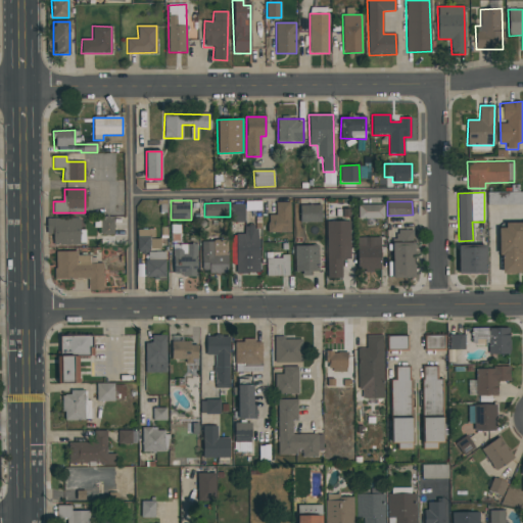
[(290,232),(290,202),(276,202),(276,215),(268,215),(268,232),(290,232)]
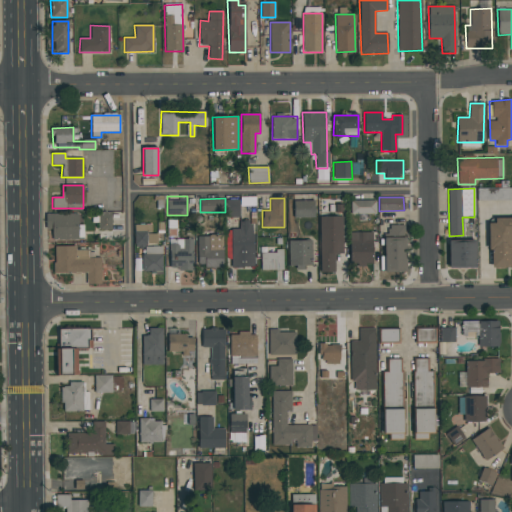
[(226,217),(239,217),(239,200),(226,199),(226,217)]
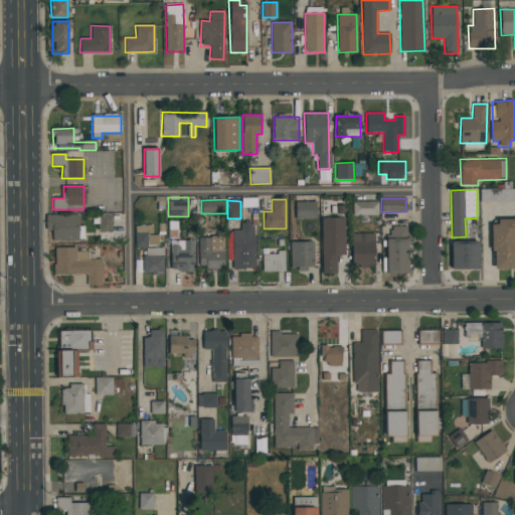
[(317,218),(316,201),(295,202),(296,219),(317,218)]
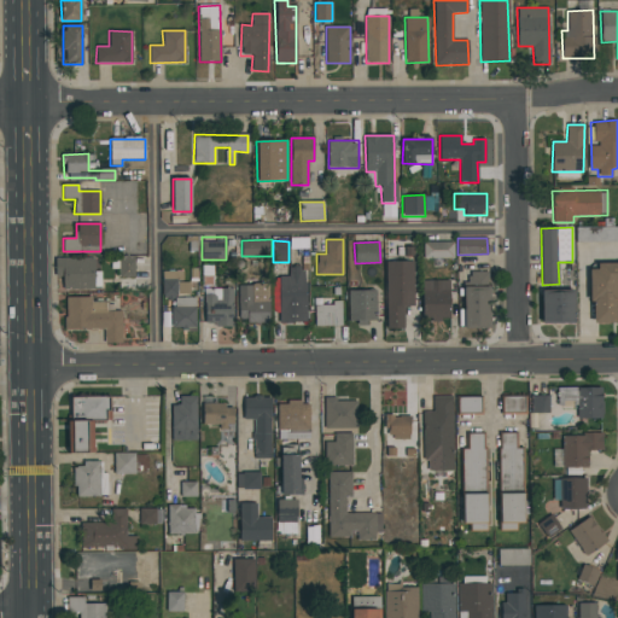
[(454,258),(453,242),(424,243),(424,258),(454,258)]
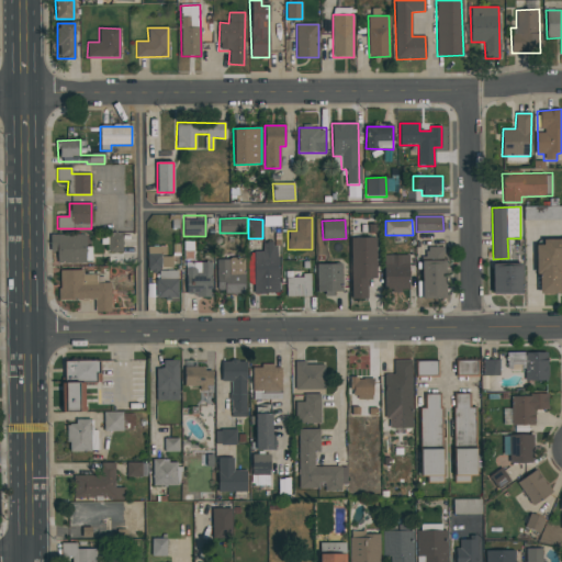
[(108,253),(122,253),(123,233),(109,233),(108,253)]
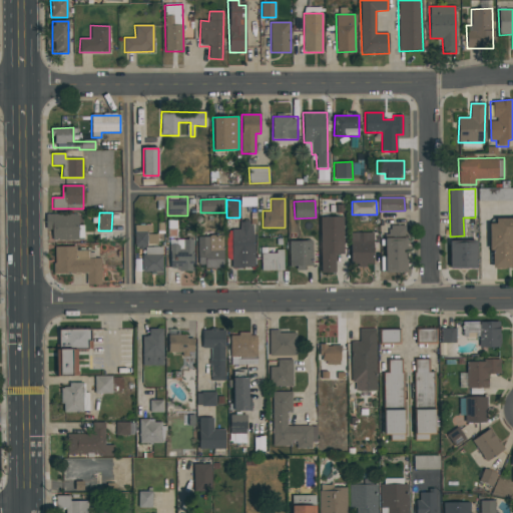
[(52,240),(78,240),(77,213),(45,214),(46,230),(52,230),(52,240)]
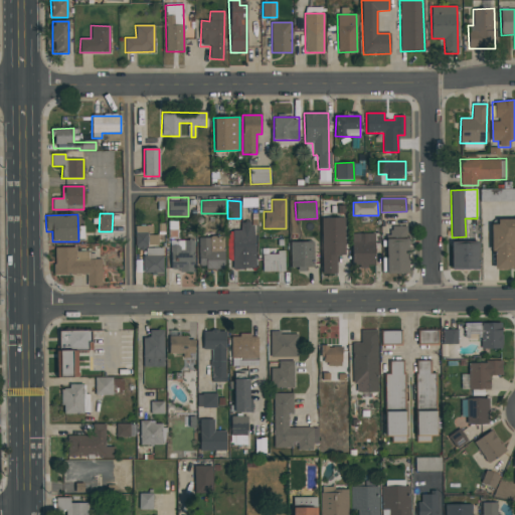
[(322,275),(337,274),(336,255),(345,255),(344,217),(321,218),(322,275)]
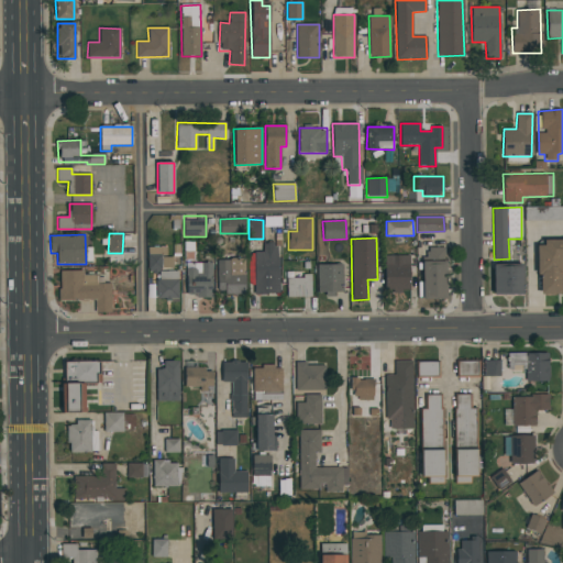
[(562,257),(562,241),(538,242),(539,295),(562,294),(562,266),(562,267),(562,258),(562,257)]
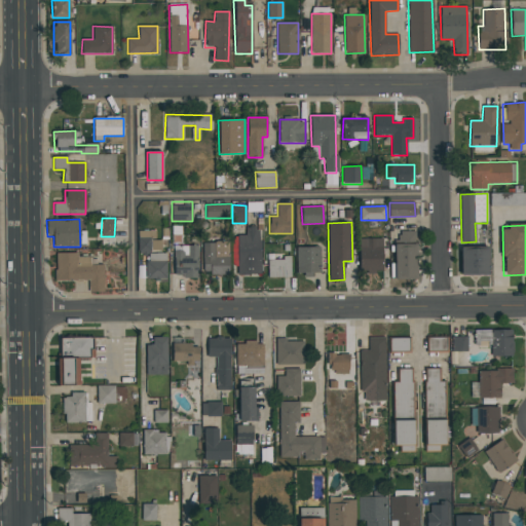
[(261,274),(260,228),(246,229),(246,235),(236,235),(237,275),(261,274)]
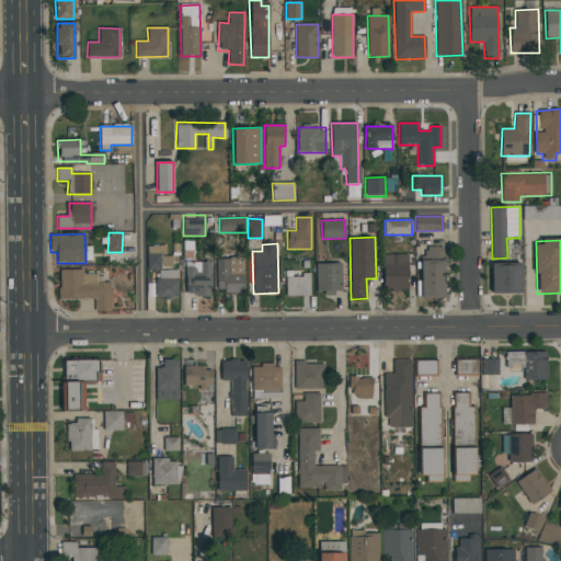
[(147,247),(148,268),(172,267),(172,256),(167,256),(165,247),(147,247)]
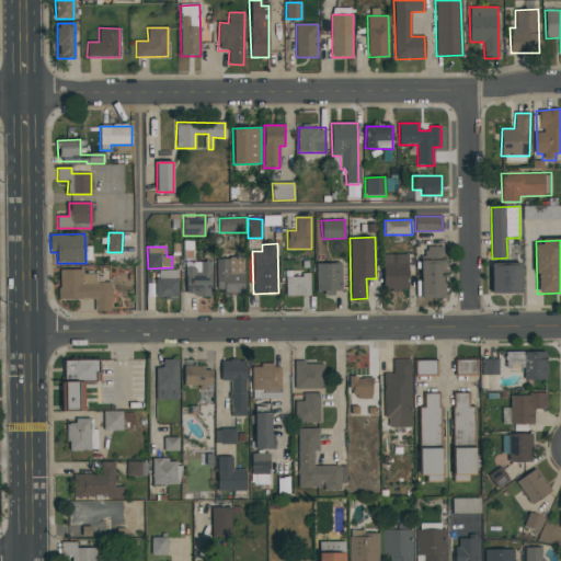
[(422,298),(445,298),(444,247),(421,248),(422,298)]
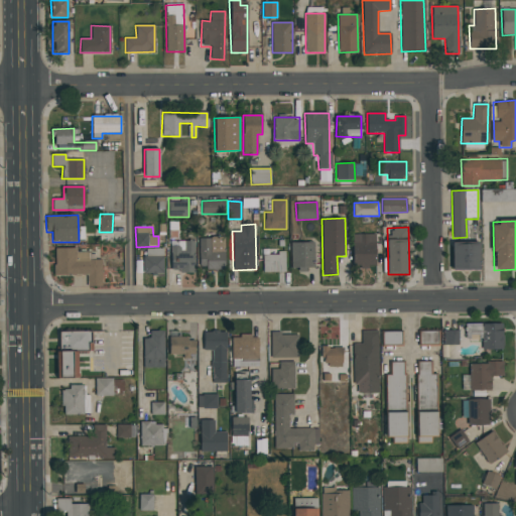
[(353,234),(353,267),(376,267),(375,234),(353,234)]
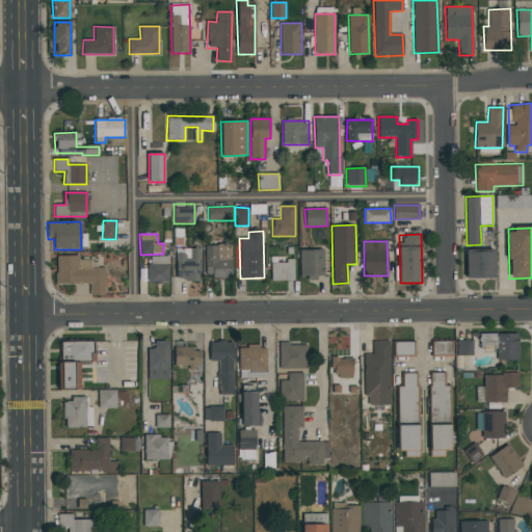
[(206,277),(232,276),(231,245),(205,245),(206,277)]
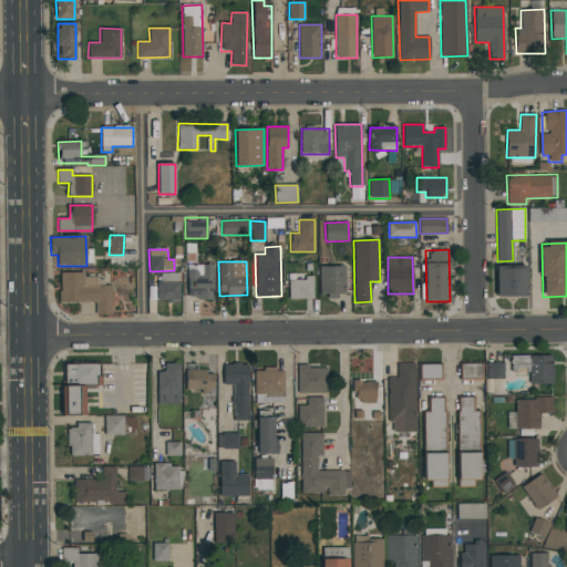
[(187,298),(213,298),(214,265),(187,265),(187,298)]
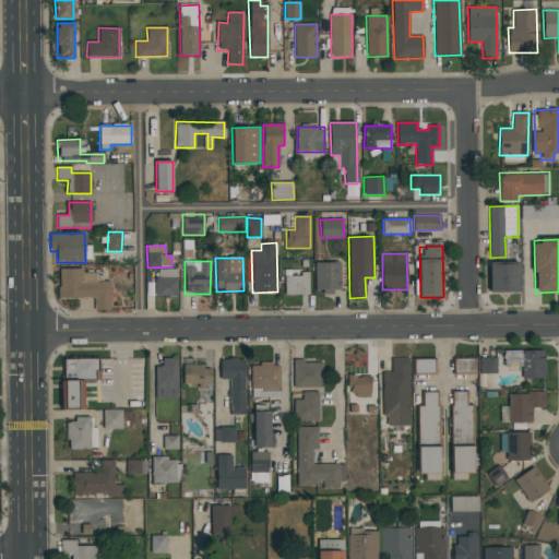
[(490,261),(489,292),(519,293),(520,262),(490,261)]
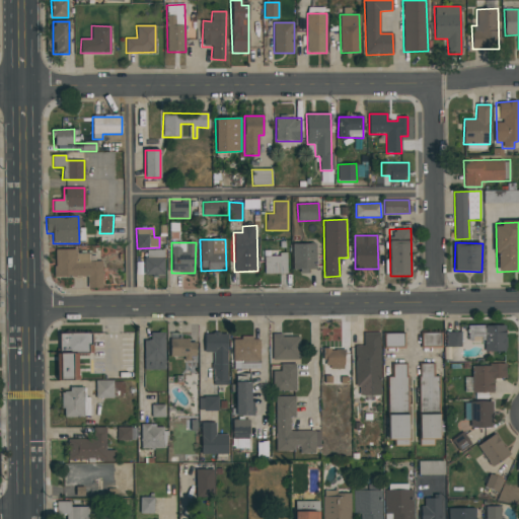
[(316,243),(292,244),(292,271),(316,270),(316,243)]
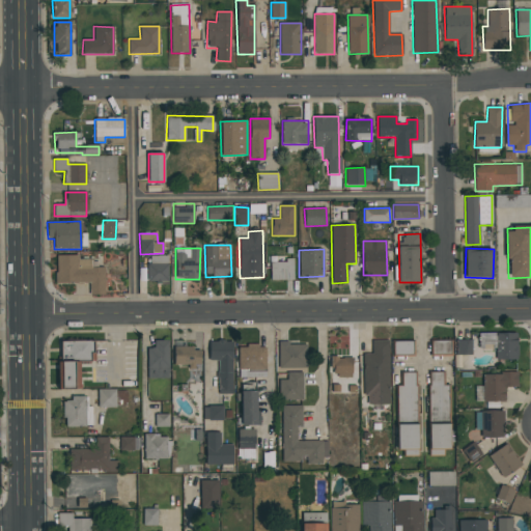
[(105,294),(105,268),(92,268),(91,259),(79,259),(79,255),(56,255),(57,284),(89,283),(89,294),(105,294)]
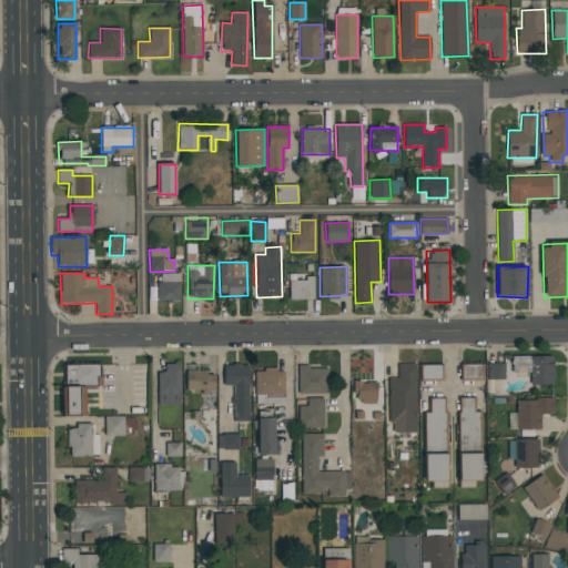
[(159,302),(180,301),(179,274),(158,274),(159,302)]
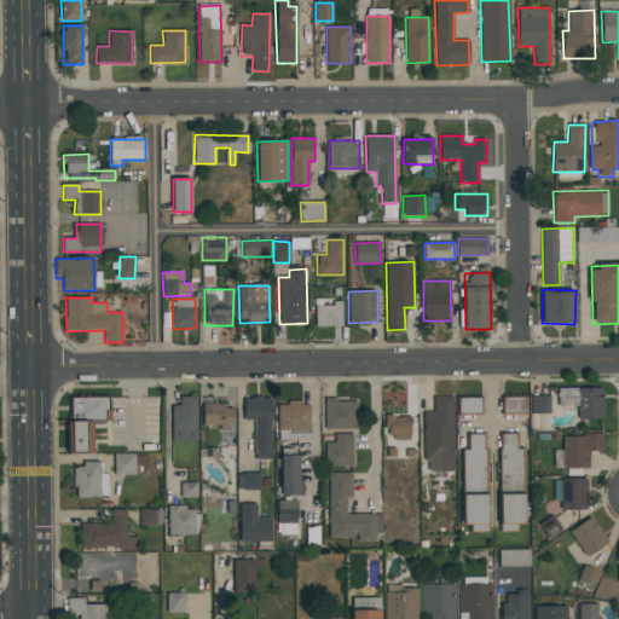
[(342,327),(342,304),(314,305),(316,328),(342,327)]
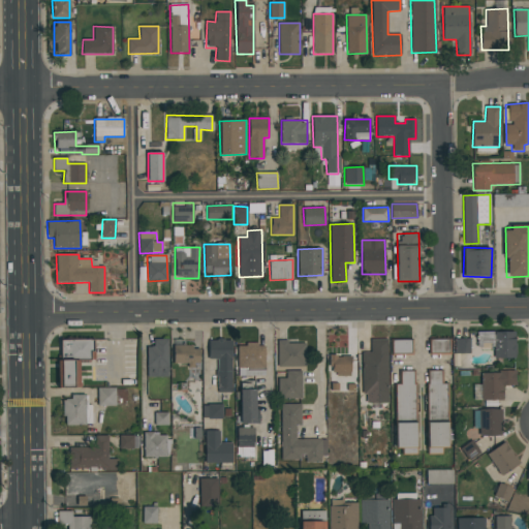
[(515,332),(477,333),(477,349),(493,349),(494,359),(516,358),(515,332)]
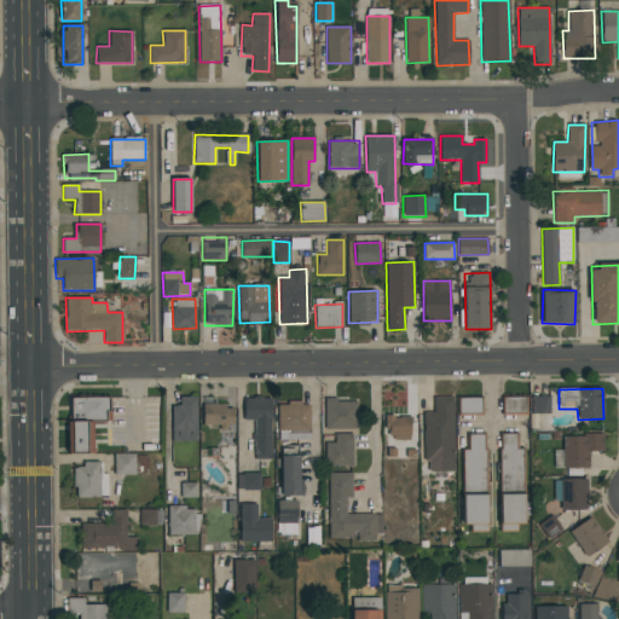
[(424,412),(426,473),(455,472),(453,397),(434,397),(434,412),(424,412)]
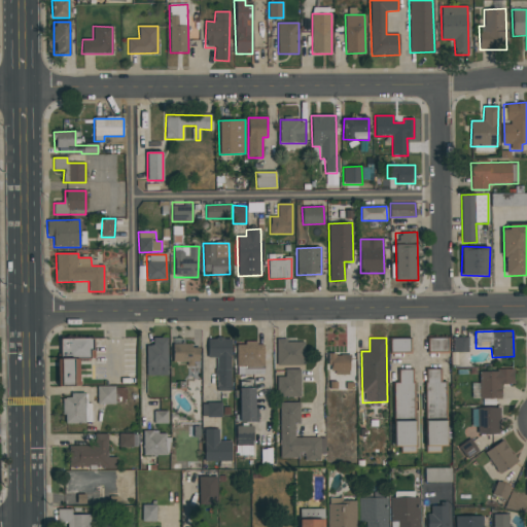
[(467,338),(453,338),(453,353),(468,353),(467,338)]
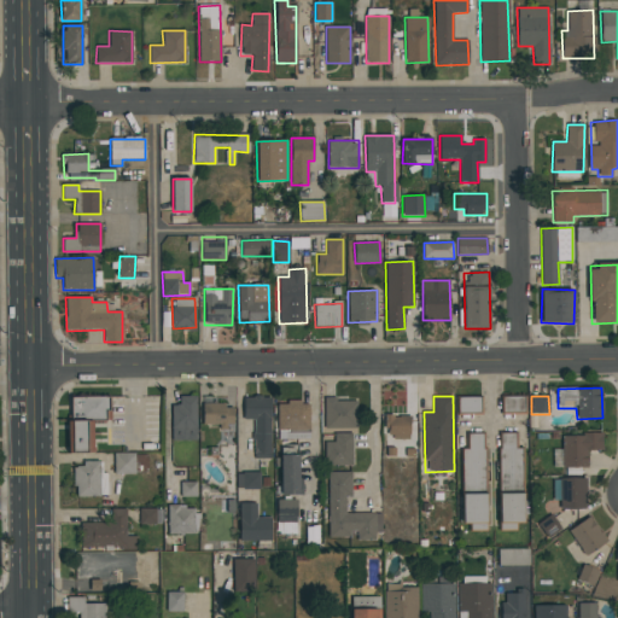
[(71,420),(110,419),(109,397),(70,397),(71,420)]
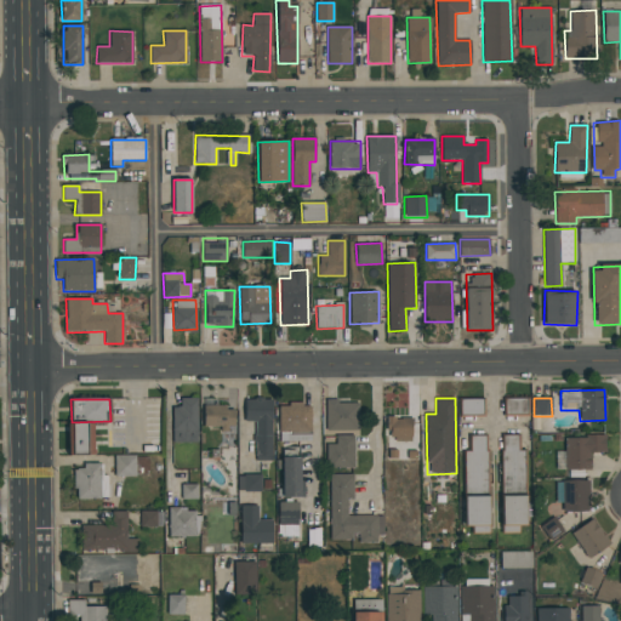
[(198,399),(180,399),(181,408),(172,408),(172,443),(199,442),(198,399)]
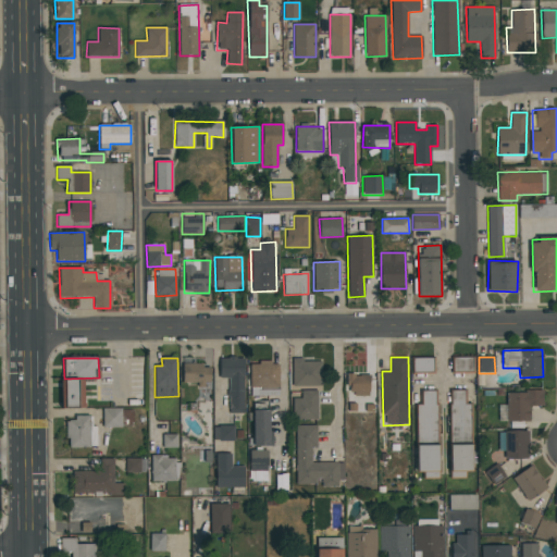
[(229,413),(245,413),(244,358),(220,358),(220,379),(229,379),(229,413)]
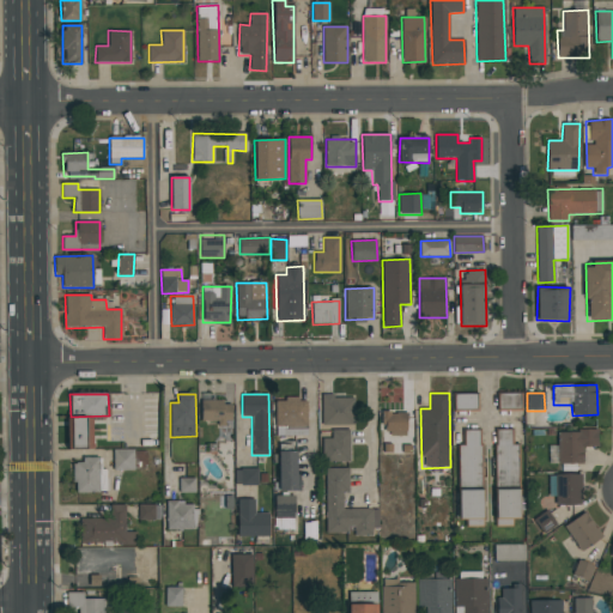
[(477,394),(454,394),(455,412),(477,411),(477,394)]
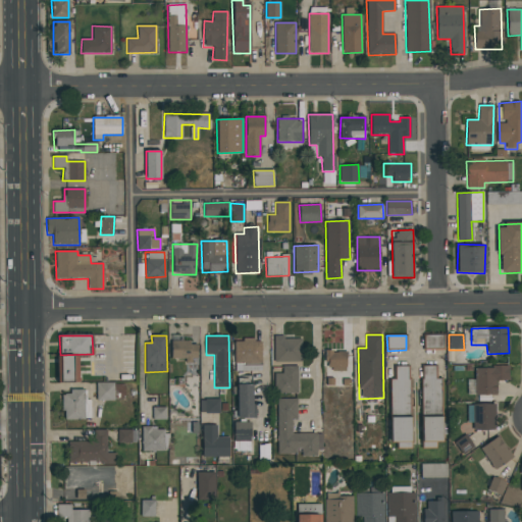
[(424,335),(424,350),(444,349),(442,335),(424,335)]
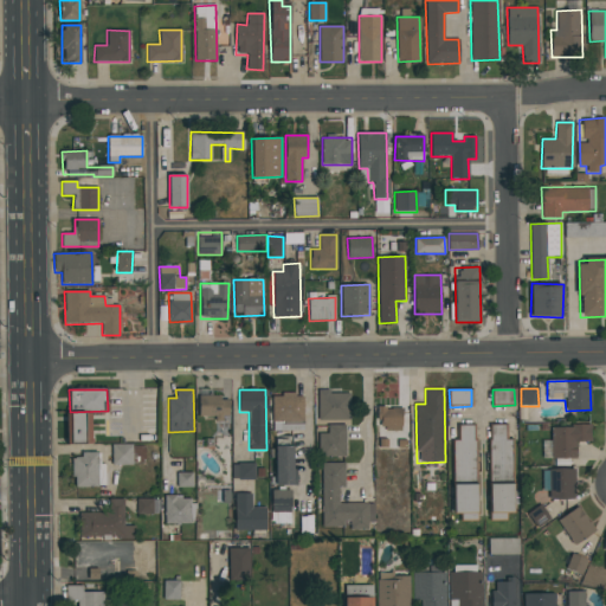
[(350,392),(318,392),(317,420),(349,420),(350,392)]
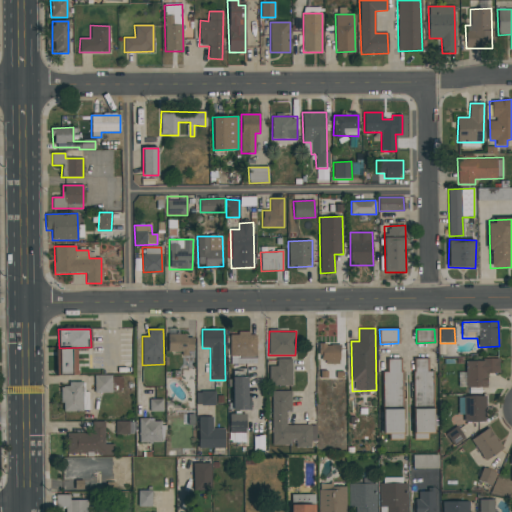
[(168,351),(183,351),(183,353),(193,353),(193,336),(175,336),(175,333),(168,333),(168,351)]
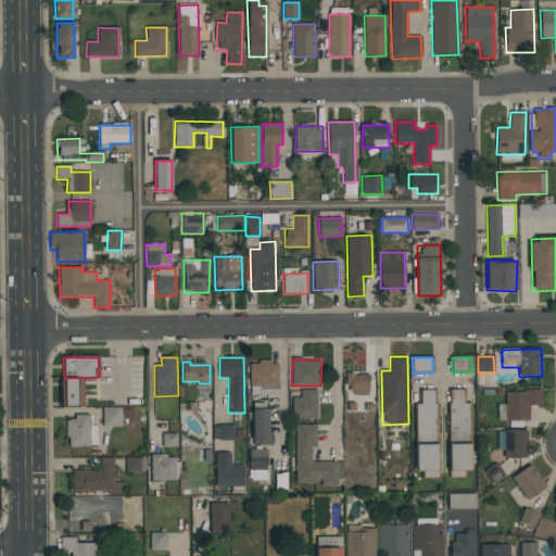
[(278,393),(278,362),(250,363),(250,395),(263,395),(263,393),(278,393)]
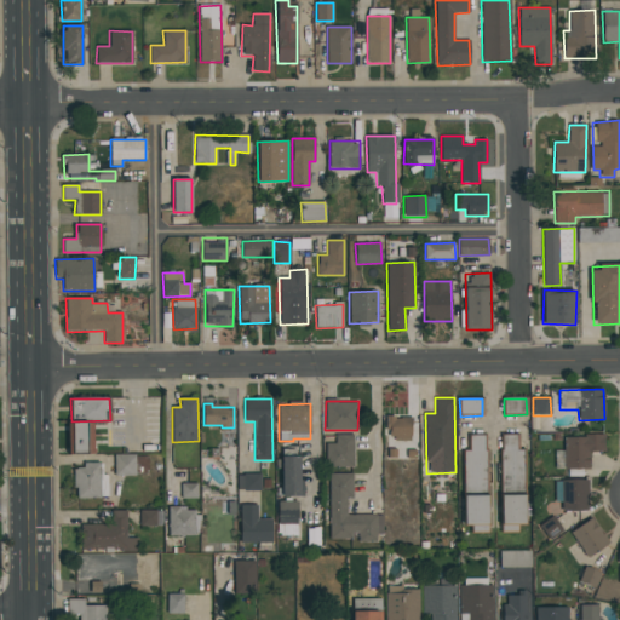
[(412,443),(411,417),(386,418),(388,443),(412,443)]
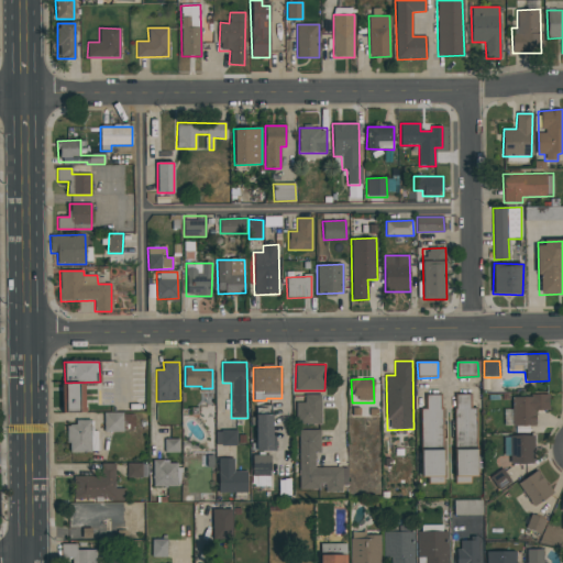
[(62,384),(62,412),(85,412),(85,383),(62,384)]
